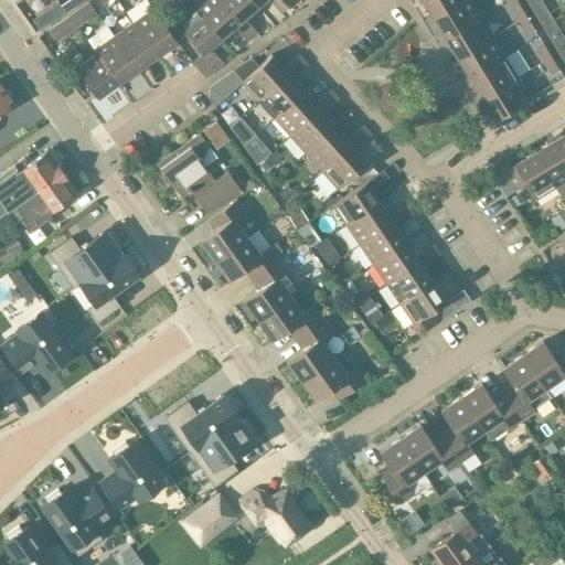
[(68,0),(60,7),(65,13),(83,0),(68,0)]
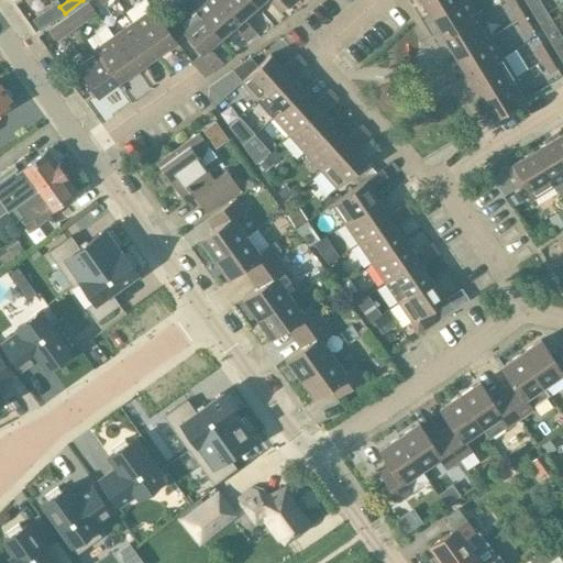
[(146,0),(143,0),(125,13),(132,22),(155,55),(175,41),(161,20),(152,8),(146,0)]
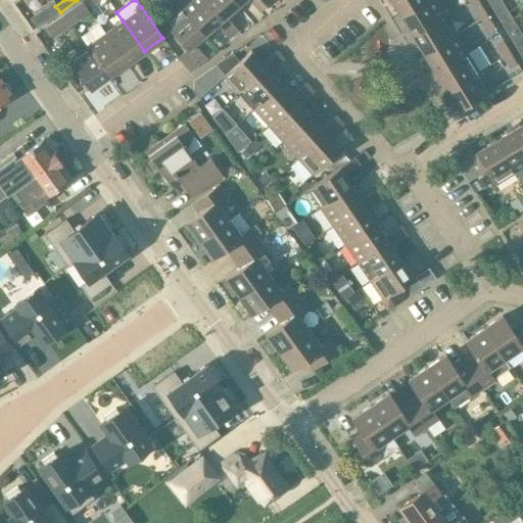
[(202,0),(186,0),(179,7),(203,35),(216,24),(221,19),(202,0)]
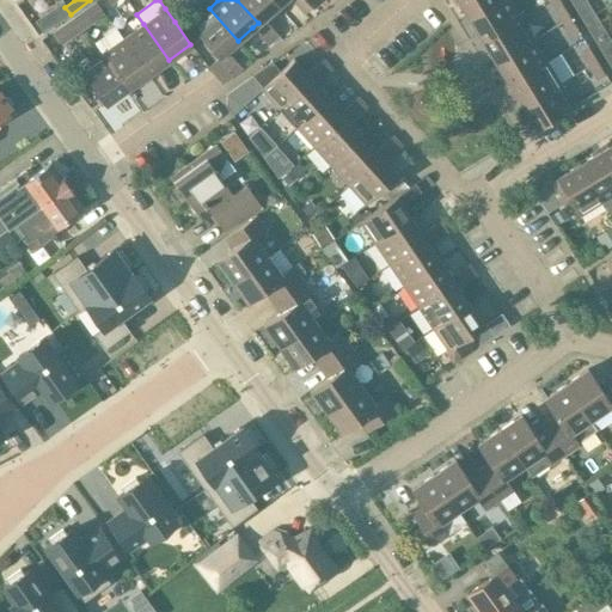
[(263,18),(276,7),(270,0),(237,0),(258,23),(263,18)]
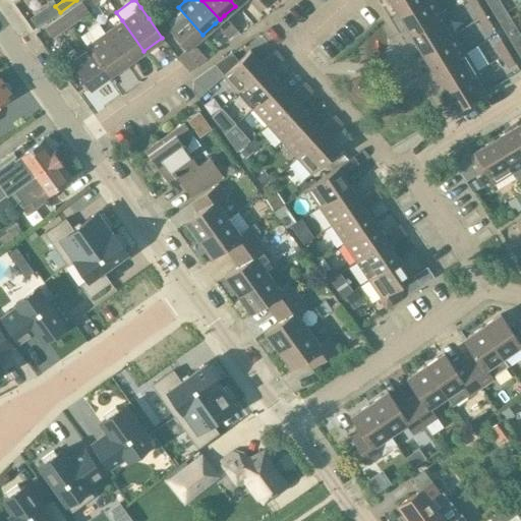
[(248,0),(258,10),(265,5),(259,0),(230,0),(235,6),(241,0),(248,0)]
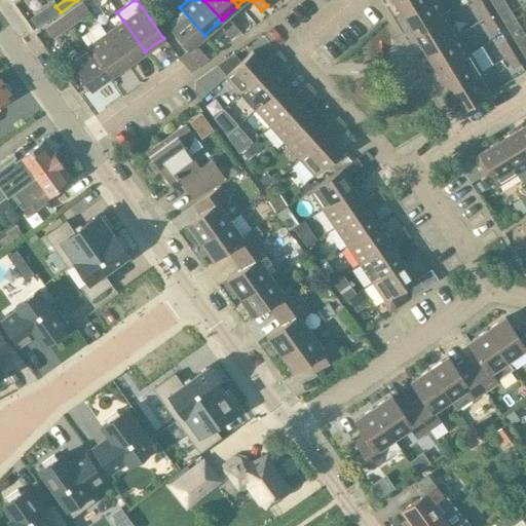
[(392,0),(403,16),(428,0),(392,0)]
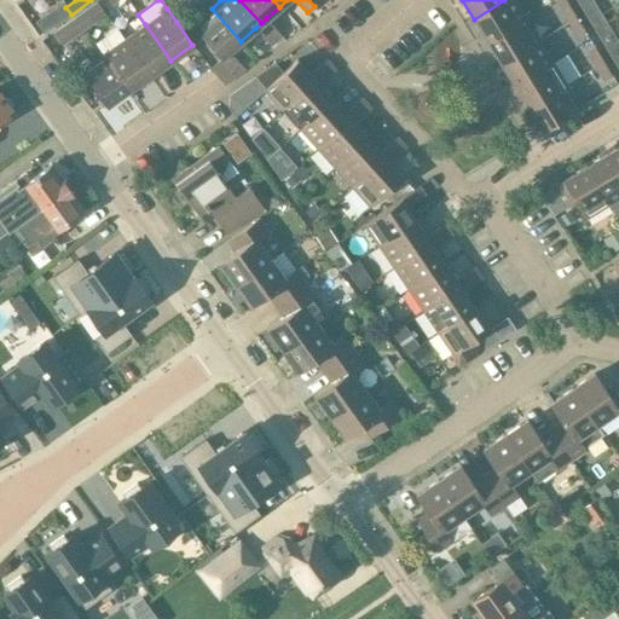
[(514,0),(504,0),(474,19),(487,41),(525,17),(514,0)]
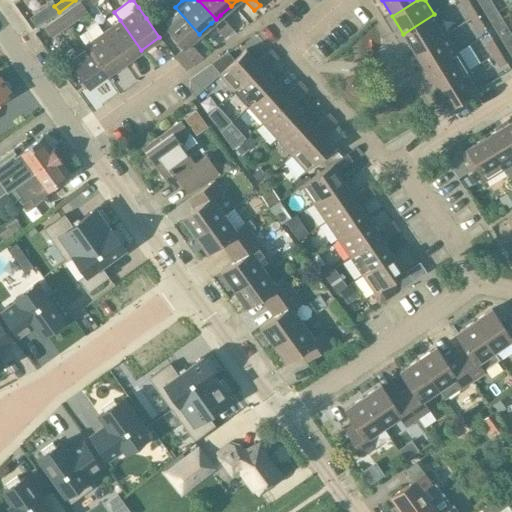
[(476,14),(468,0),(457,0),(469,18),(476,14)]
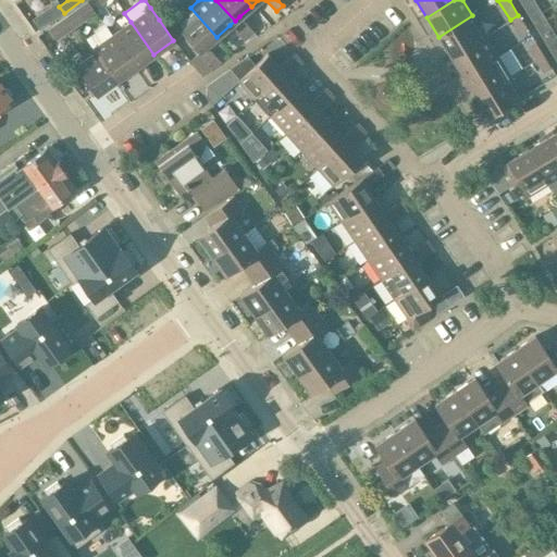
[(517,0),(531,21),(540,15),(530,0),(517,0)]
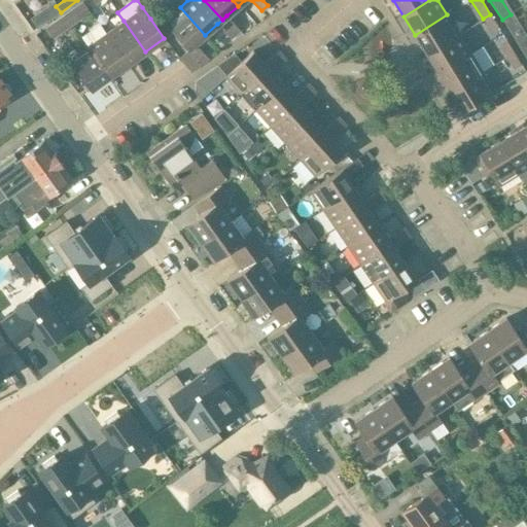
[(61,12),(56,6),(54,2),(30,19),(37,29),(42,25),(42,26),(61,12)]
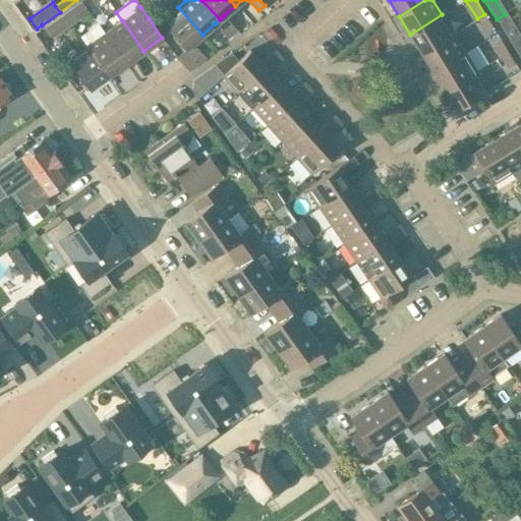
[(156,13),(149,18),(162,38),(171,31),(186,49),(176,58),(188,71),(206,57),(192,43),(203,35),(178,7),(162,21),(156,13)]
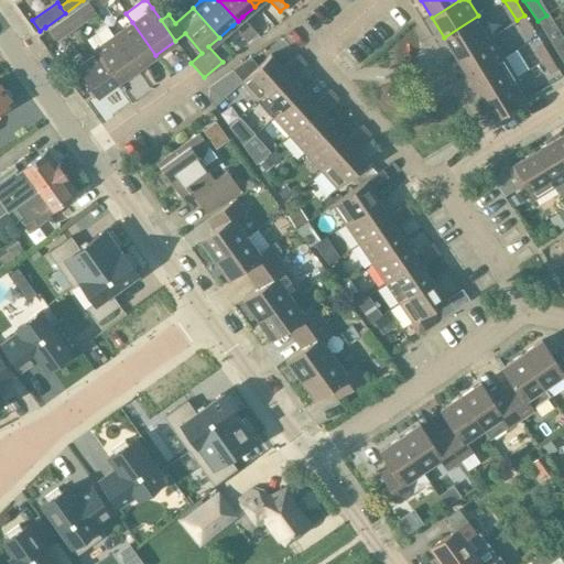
[(71,14),(78,25),(85,20),(77,9),(71,14)]
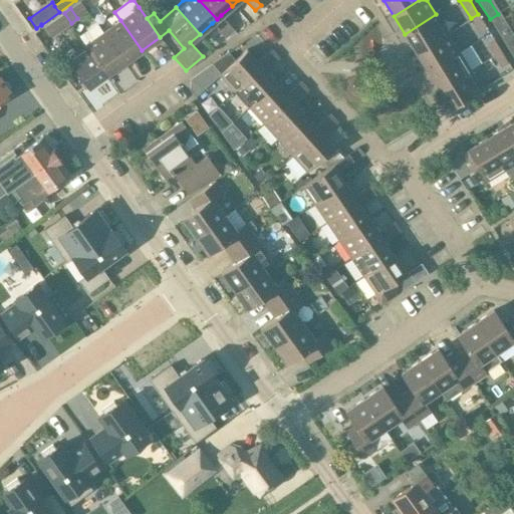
[(51,37),(71,23),(64,13),(44,27),(51,37)]
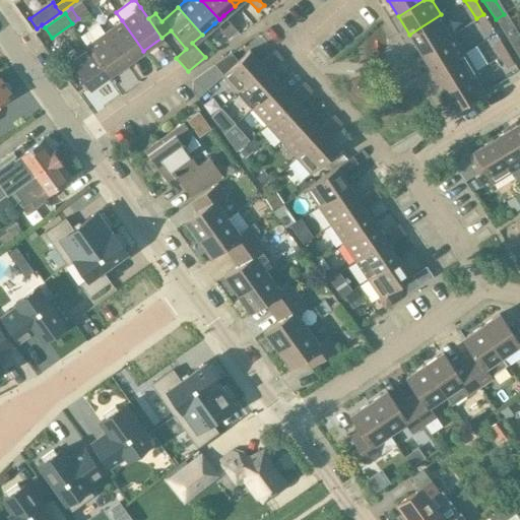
[(421,54),(452,34),(441,14),(409,35),(421,54)]
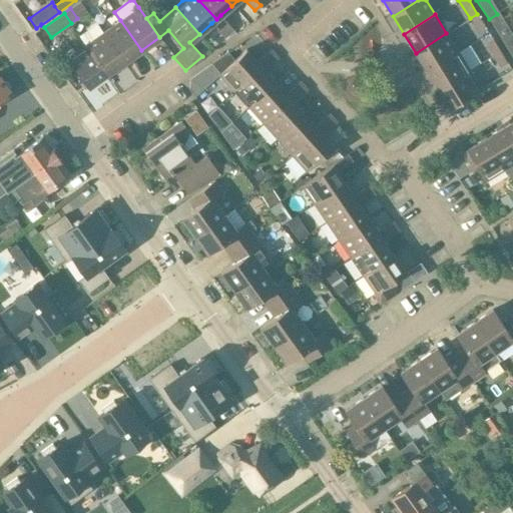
[(485,25),(477,14),(470,18),(477,30),(485,25)]
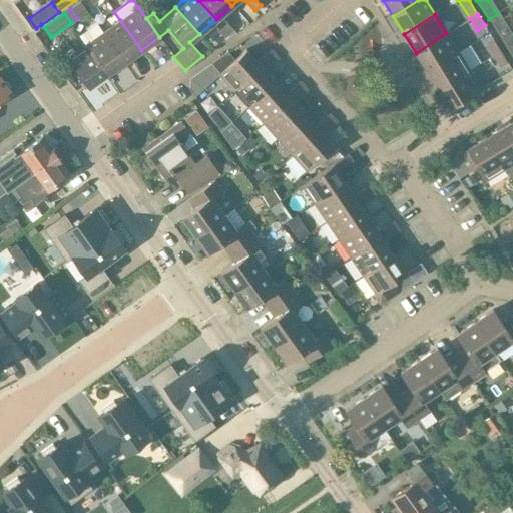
[(497,14),(489,19),(501,40),(510,34),(497,14)]
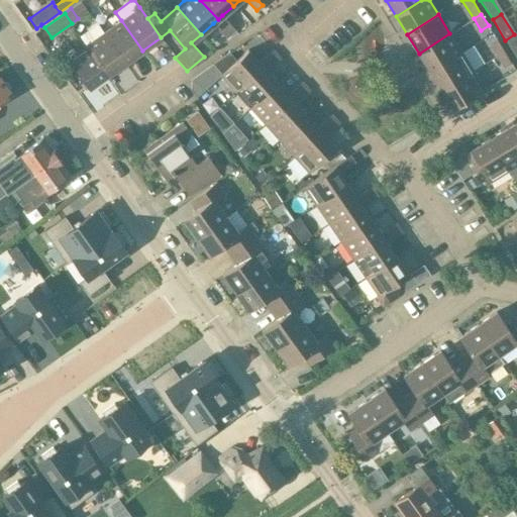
[(218,19),(213,23),(220,30),(228,22),(222,15),(218,19)]
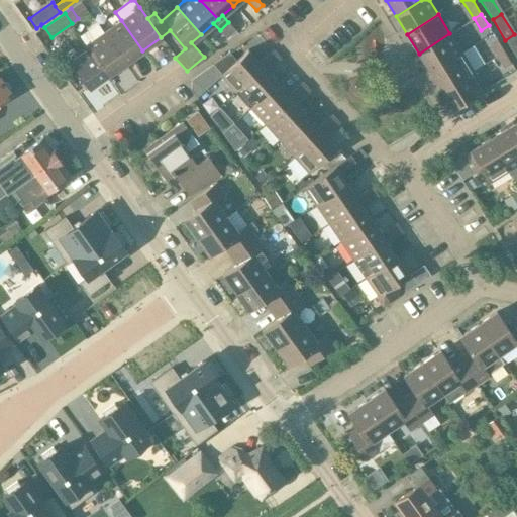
[(124,63),(142,50),(121,20),(103,33),(124,63)]
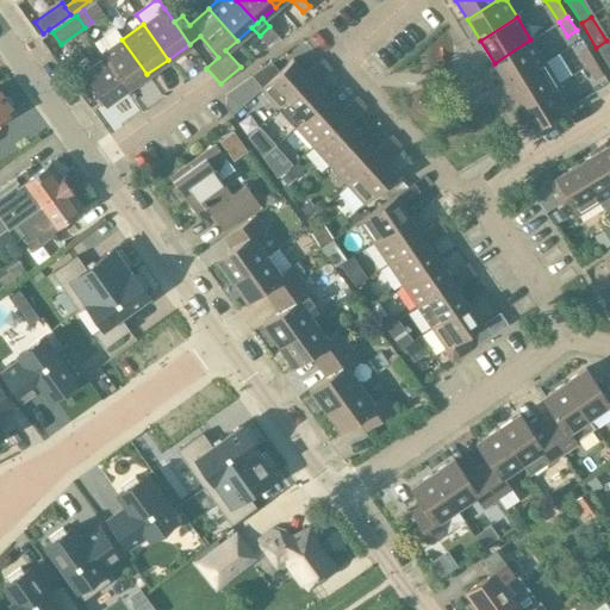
[(260,36),(266,44),(277,35),(269,26),(260,36)]
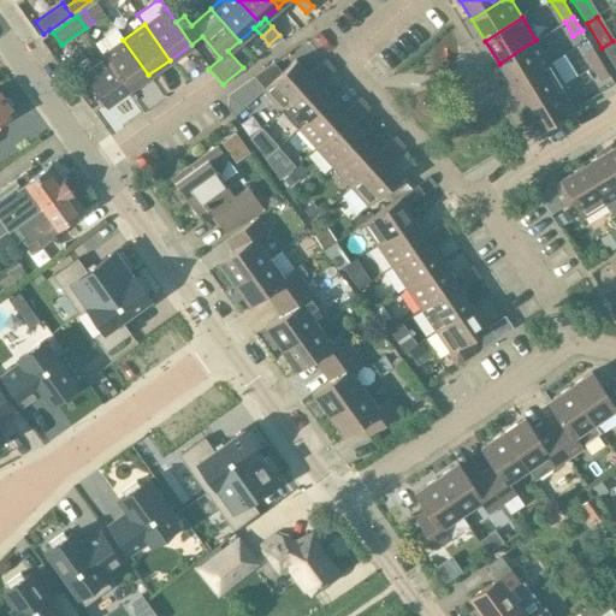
[(117,30),(95,45),(102,54),(126,90),(148,75),(123,40),(117,30)]
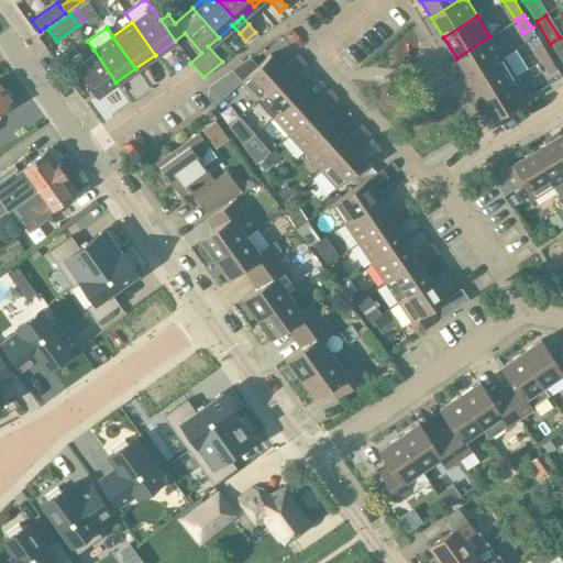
[(489,36),(456,58),(468,78),(501,56),(489,36)]
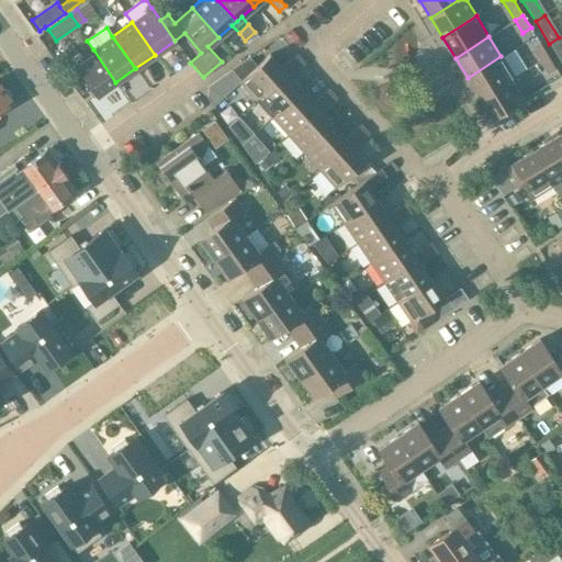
[(561,43),(559,37),(549,44),(561,64),(561,43)]
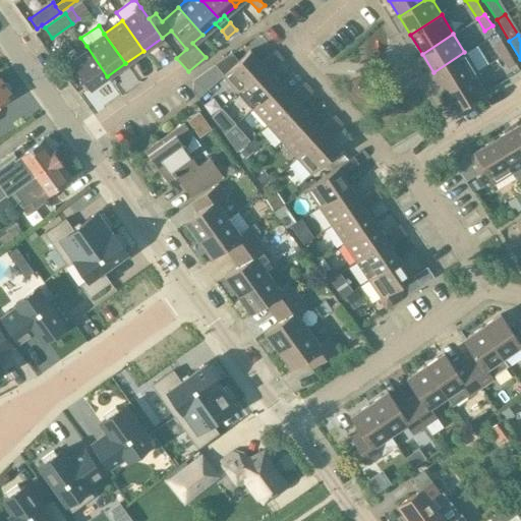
[(501,56),(508,51),(501,41),(494,45),(501,56)]
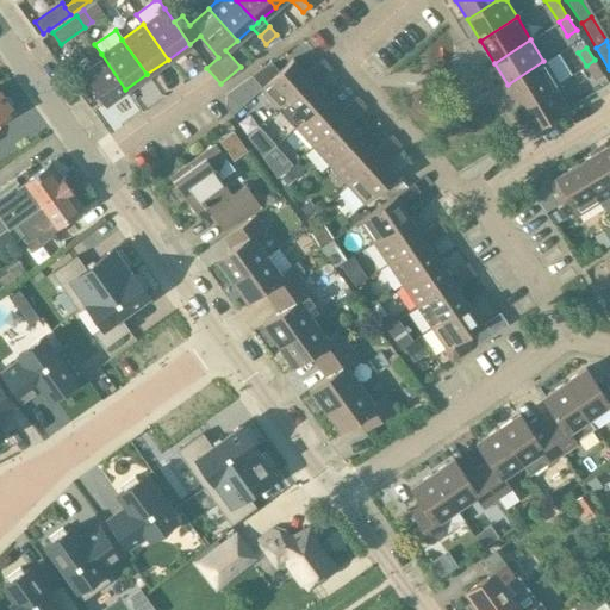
[(105,104),(125,89),(101,54),(89,62),(86,57),(76,64),(80,69),(105,104)]
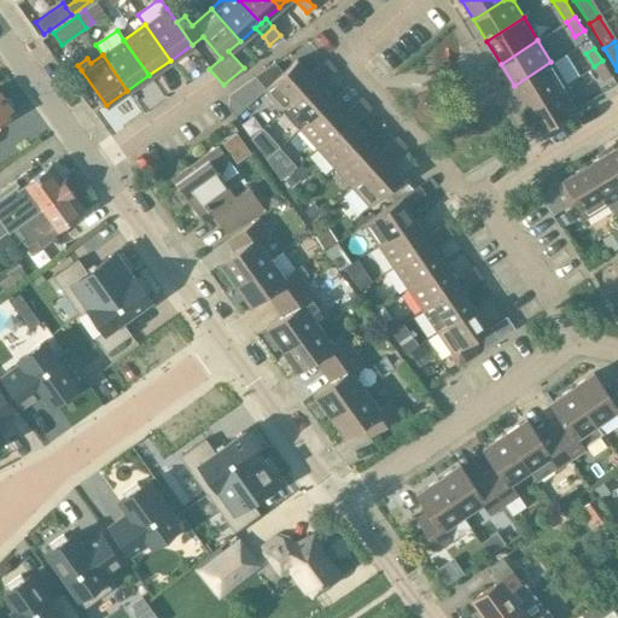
[(334,70),(325,59),(316,68),(326,79),(334,70)]
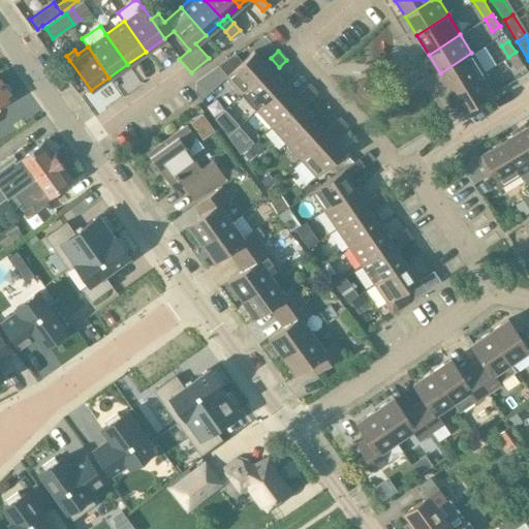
[(269,68),(265,63),(254,52),(243,61),(227,75),(226,76),(241,93),(269,68)]
